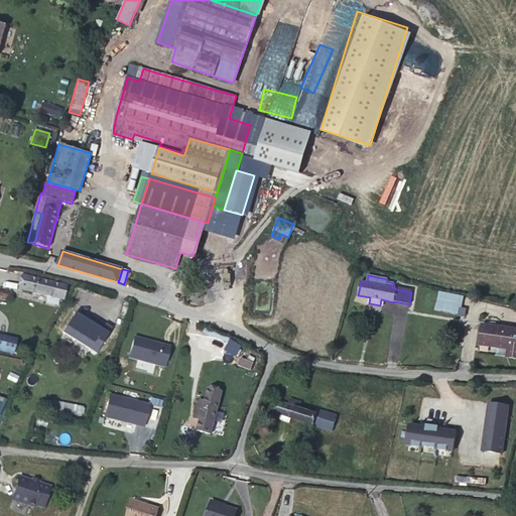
[(66,286),(24,276),(21,289),(47,295),(46,302),(58,305),(59,298),(62,298),(66,286)]
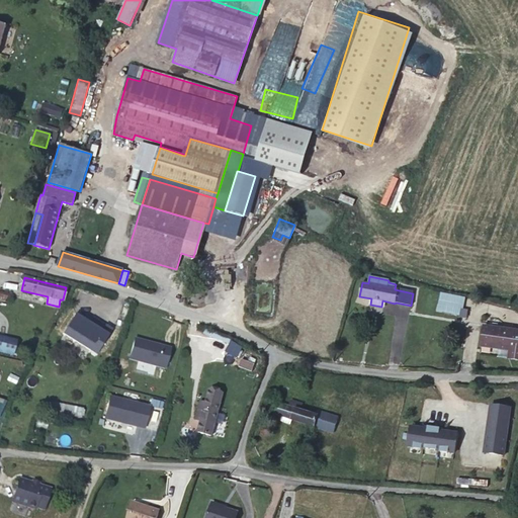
[(12,294),(0,291),(0,296),(11,299),(12,294)]
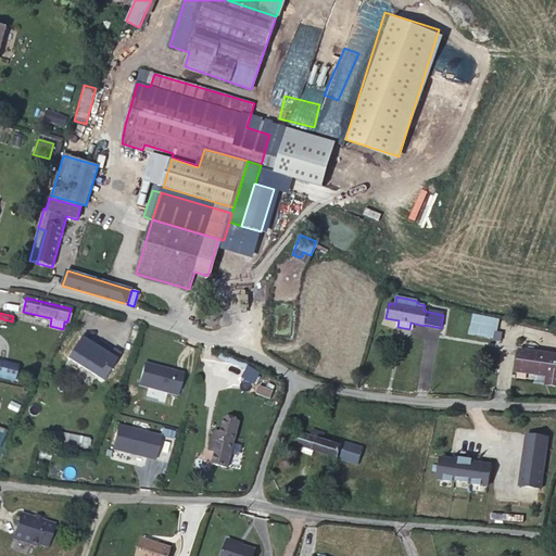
[(493,332),(494,328),(476,325),(474,336),(493,339),(493,332)]
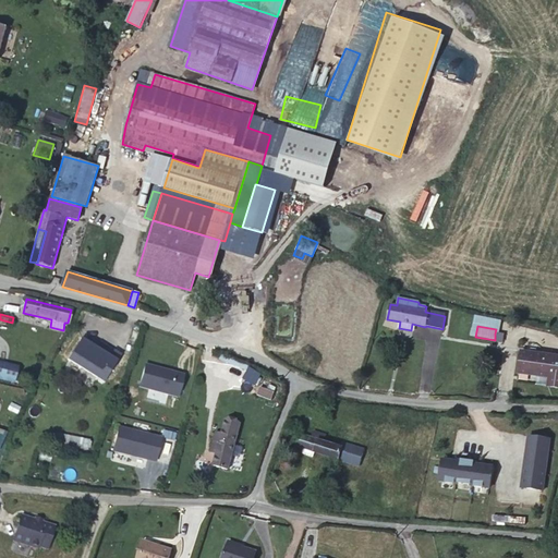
[(495,340),(494,341),(501,342),(502,343),(505,335),(504,335),(495,334),(495,340)]
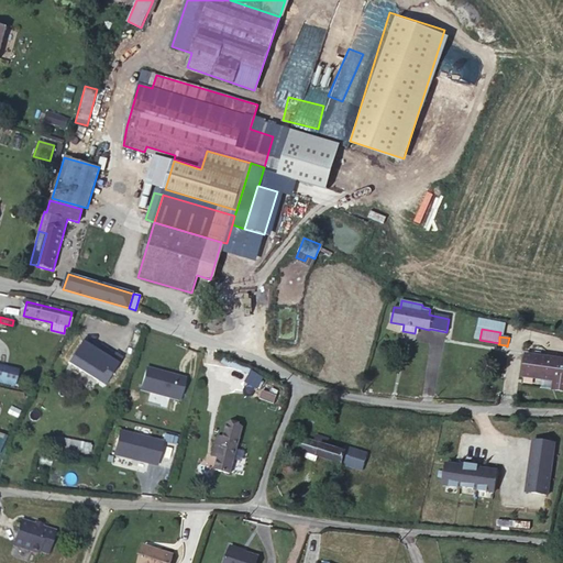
[(121,357),(101,345),(97,352),(81,342),(69,363),(98,381),(101,374),(109,378),(121,357)]
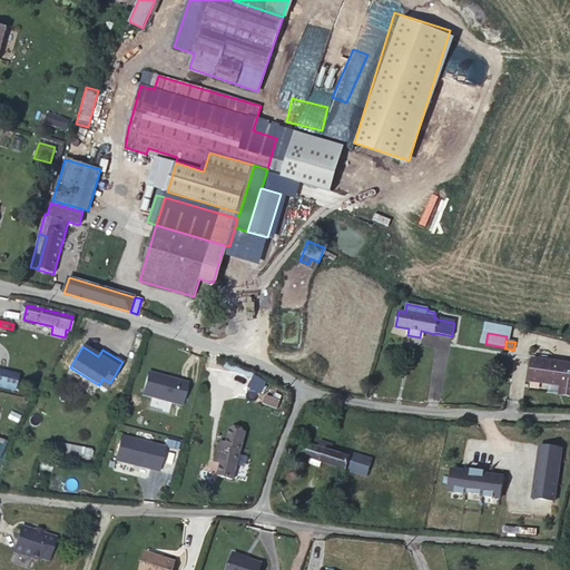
[(569,365),(563,365),(551,363),(532,360),(529,382),(548,385),(560,387),(559,396),(569,397),(569,365)]
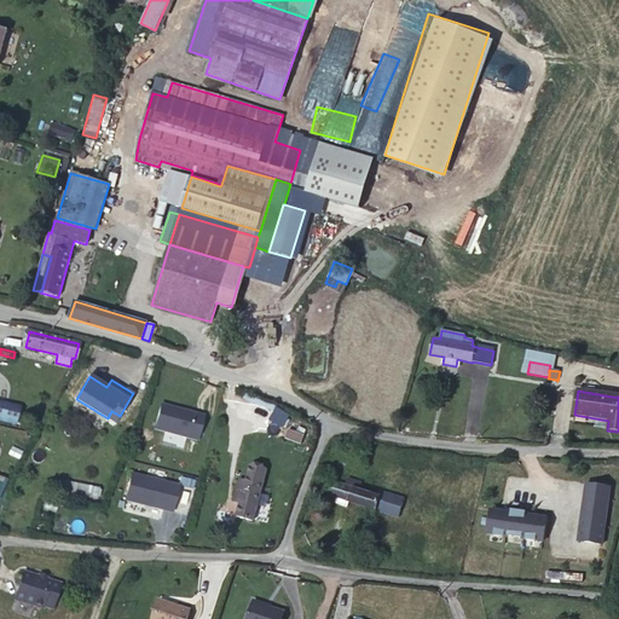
[(158,400),(150,427),(196,439),(203,412),(158,400)]
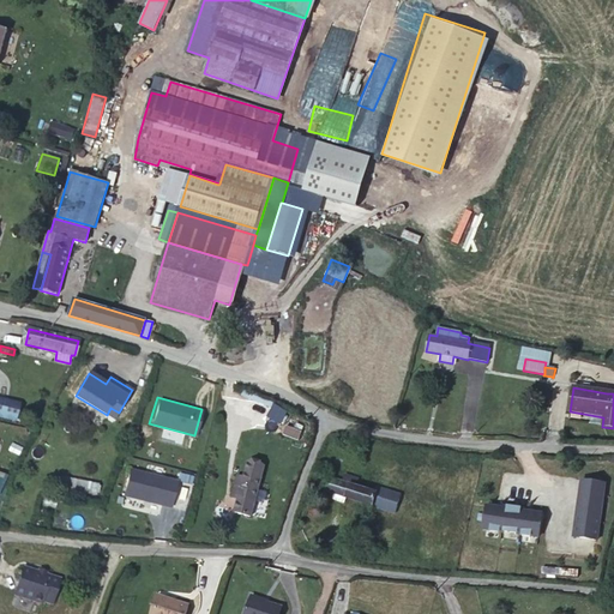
[(19,403),(0,398),(0,416),(14,421),(19,403)]
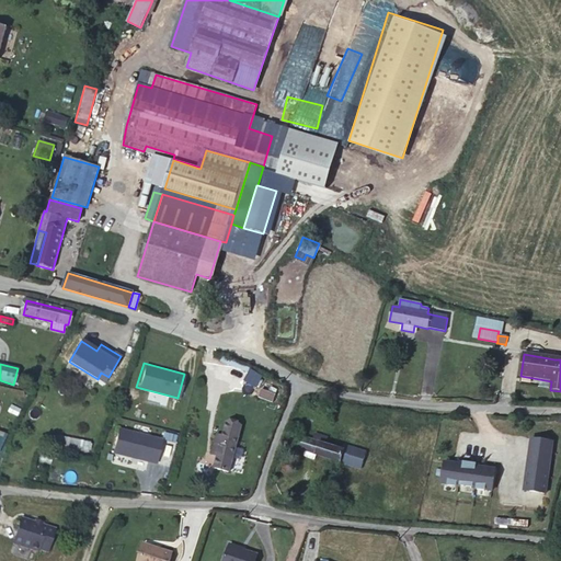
[(250,370),(244,380),(259,388),(264,378),(250,370)]
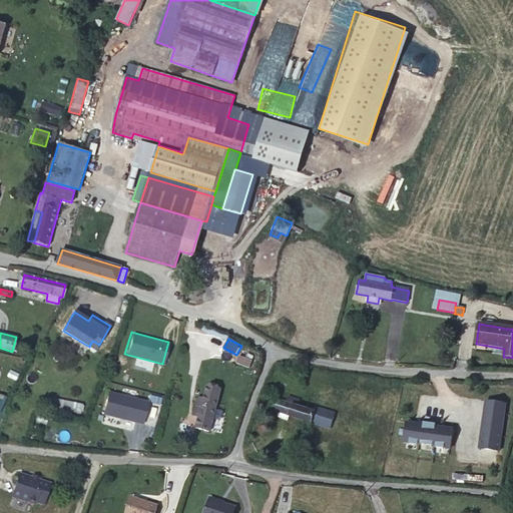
[(504,349),(493,347),(492,355),(503,357),(504,349)]
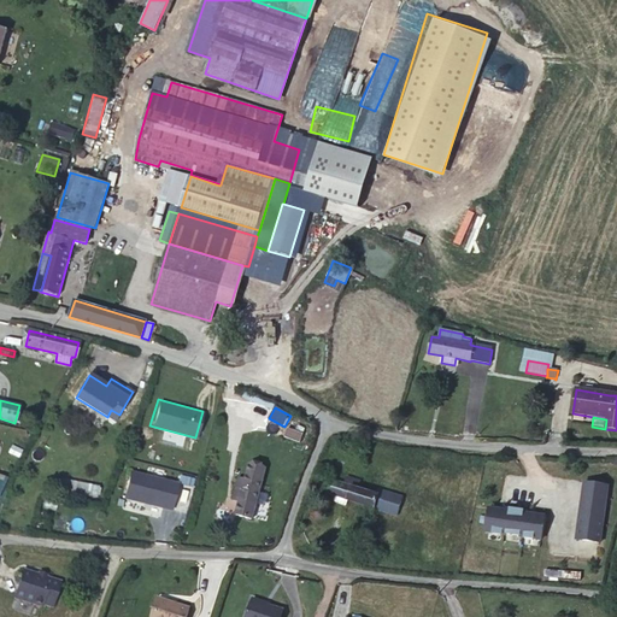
[(287,428),(285,436),(300,442),(304,434),(303,434),(295,430),(287,428)]
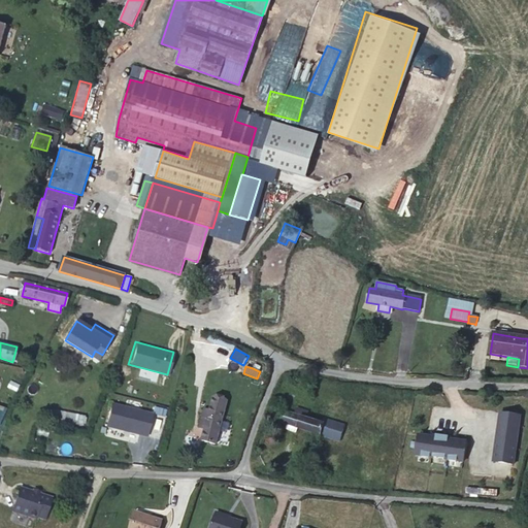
[(227,401),(213,397),(210,410),(204,408),(199,427),(205,429),(202,440),(216,444),(216,442),(228,447),(230,436),(218,433),(222,421),(227,401)]
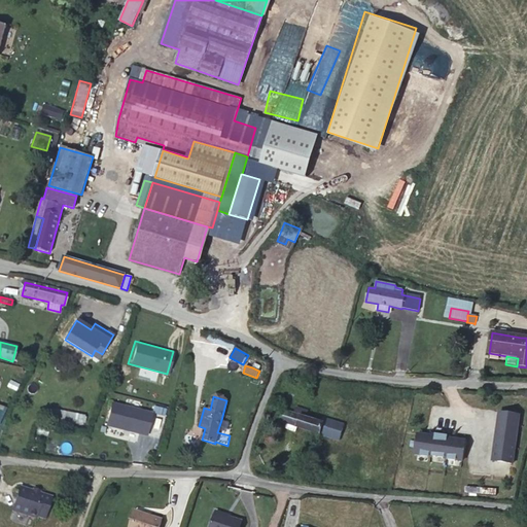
[(104,405),(101,414),(107,416),(110,406),(104,405)]
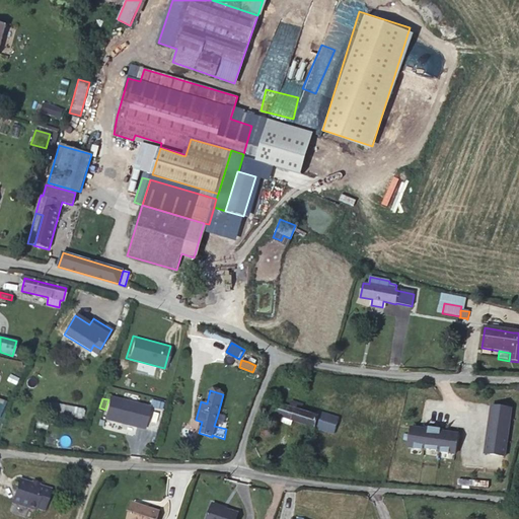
[(290,408),(279,404),(276,415),(283,418),(293,421),(335,433),(339,419),(319,413),(318,417),(301,412),(303,405),(292,401),(290,408)]
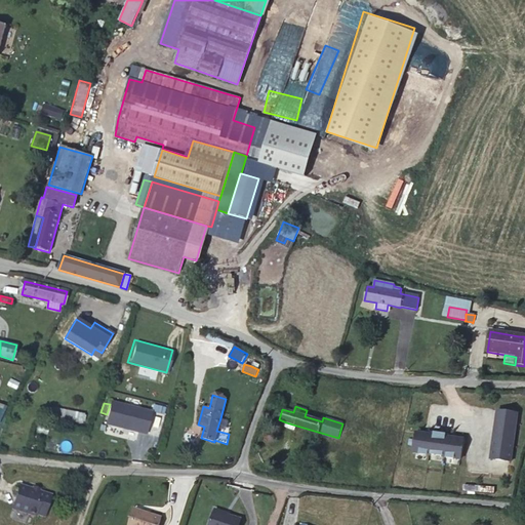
[(492,407),(489,457),(512,459),(515,408),(492,407)]
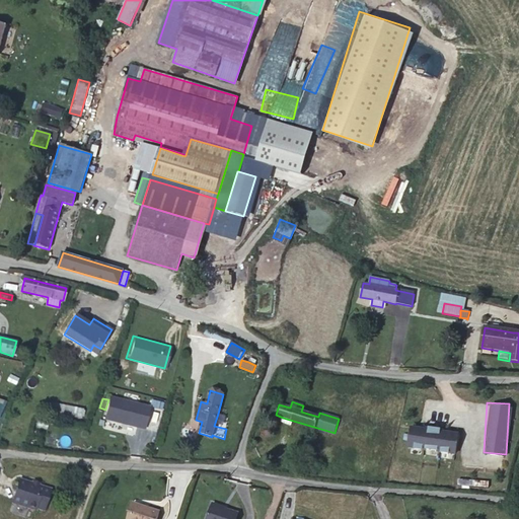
[(81,418),(83,410),(52,403),(51,412),(81,418)]
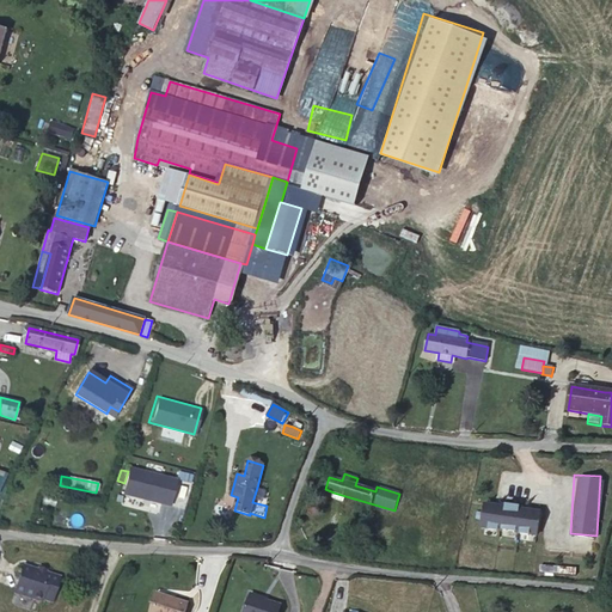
[(117,481),(112,494),(120,496),(124,483),(117,481)]
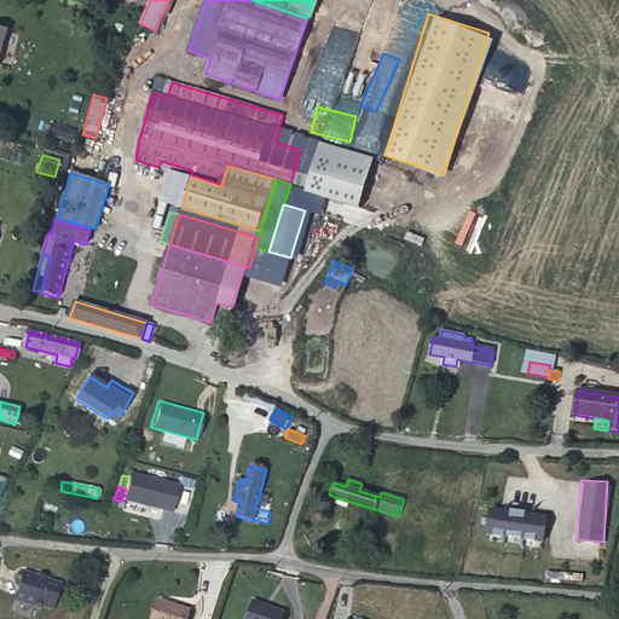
[(542,538),(544,509),(486,505),(484,533),(542,538)]
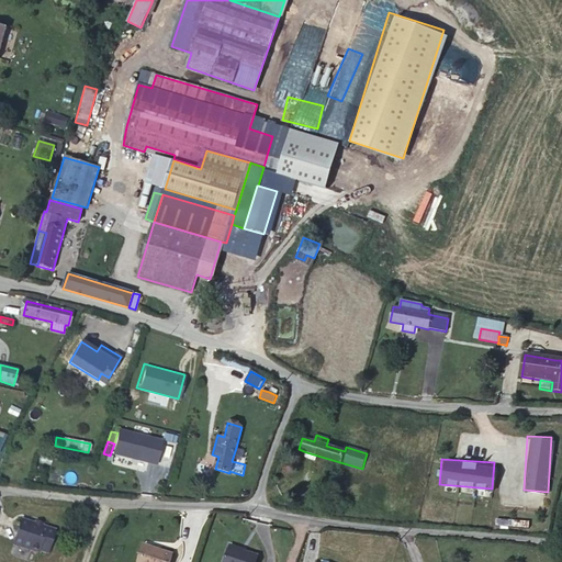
[(34,524),(21,520),(13,543),(29,548),(30,550),(36,552),(38,551),(40,549),(47,551),(55,530),(42,527),(42,525),(34,523),(34,524)]
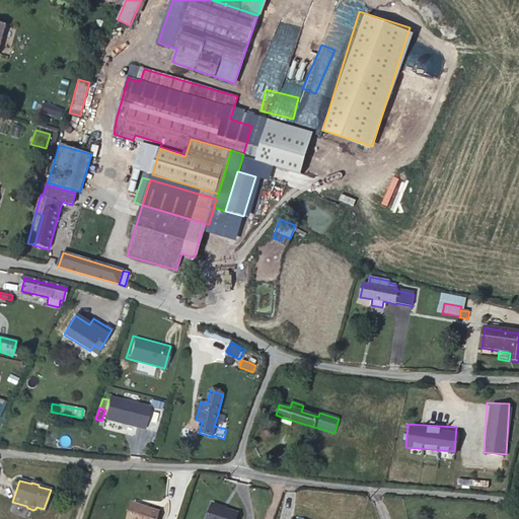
[(130,518),(135,504),(133,503),(127,518),(130,518)]
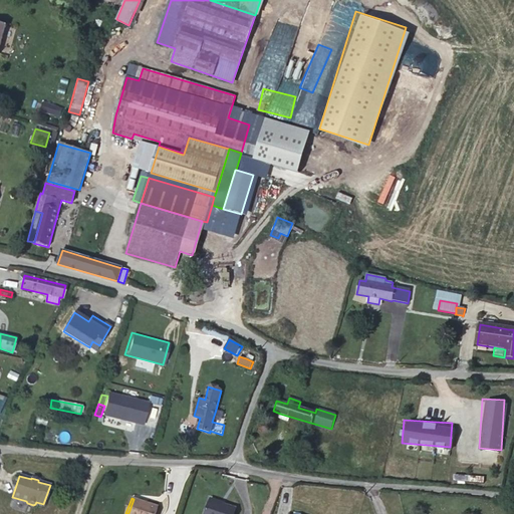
[(155,513),(158,507),(134,499),(129,513),(155,513)]
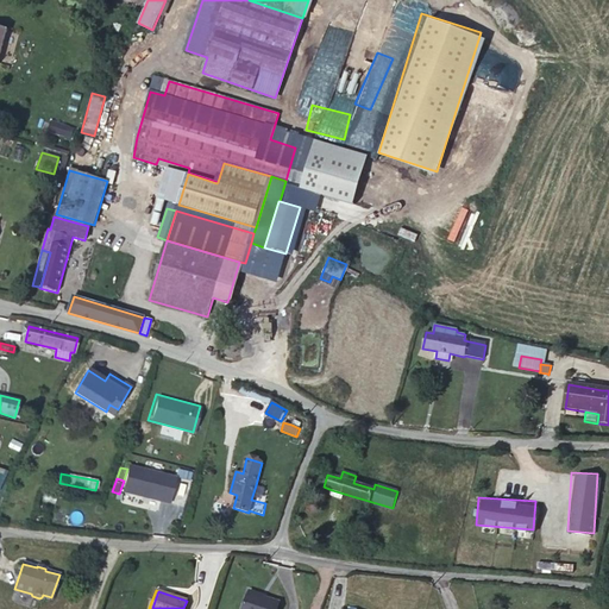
[(250,591),(243,608),(276,608),(280,602),(261,596),(262,595),(250,591)]
